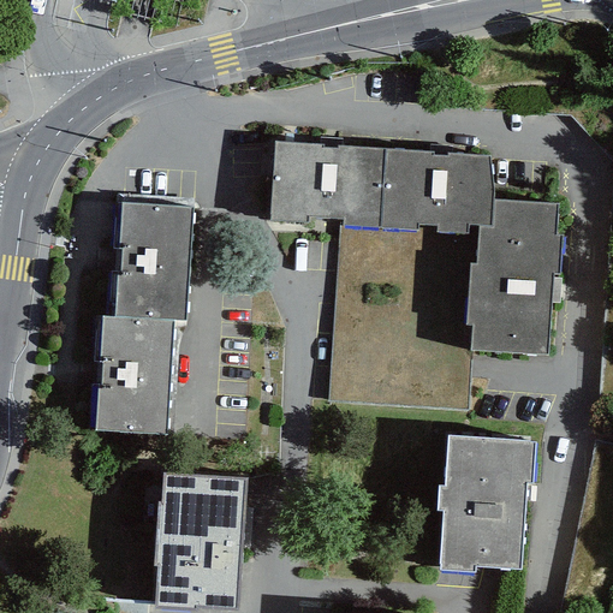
[(386,148),(273,142),(269,218),(338,221),(381,224),(386,148)]
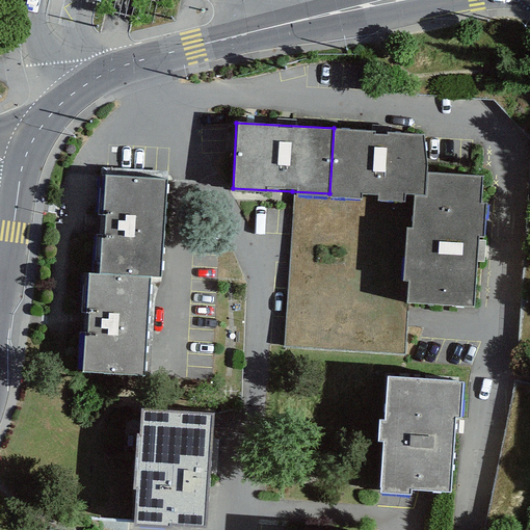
[(334,128),(329,193),(412,197),(423,199),(424,173),(426,136),(426,133),(334,128)]
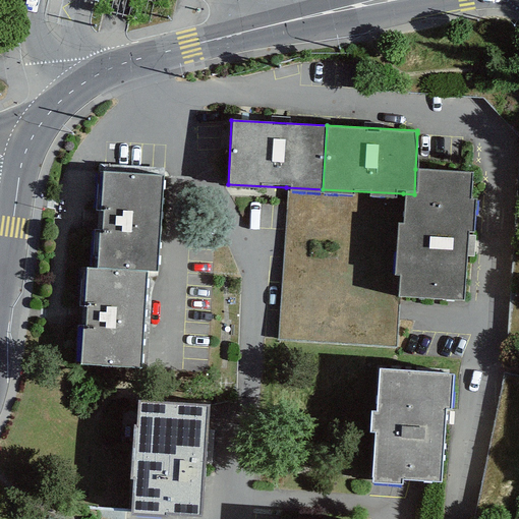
[(414,194),(403,193),(398,296),(465,299),(472,171),(415,169),(414,194)]
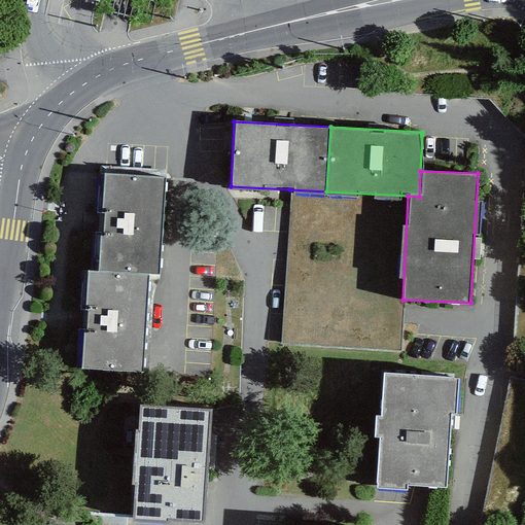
[(107,172),(102,172),(97,268),(147,271),(160,272),(163,223),(164,176),(107,172)]
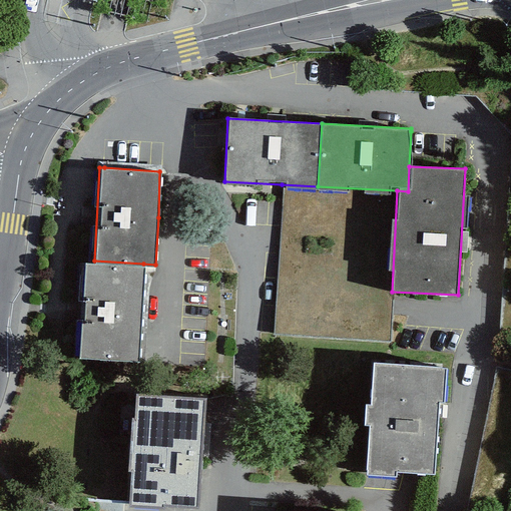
[(275,334),(390,340),(391,313),(392,292),(397,190),(282,184),(279,251),(274,331),(275,334)]
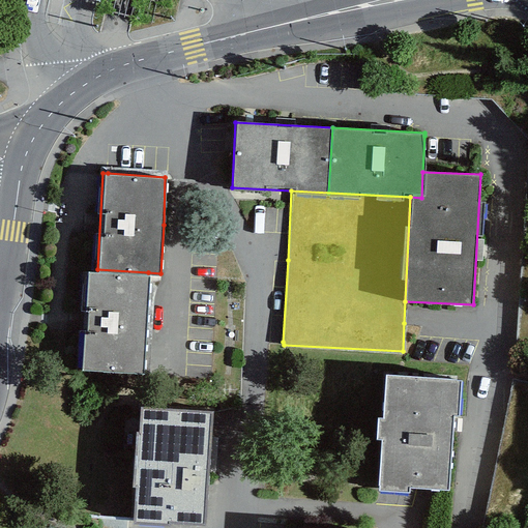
[(80,328),(77,369),(142,373),(148,272),(97,269),(83,268),(80,328)]
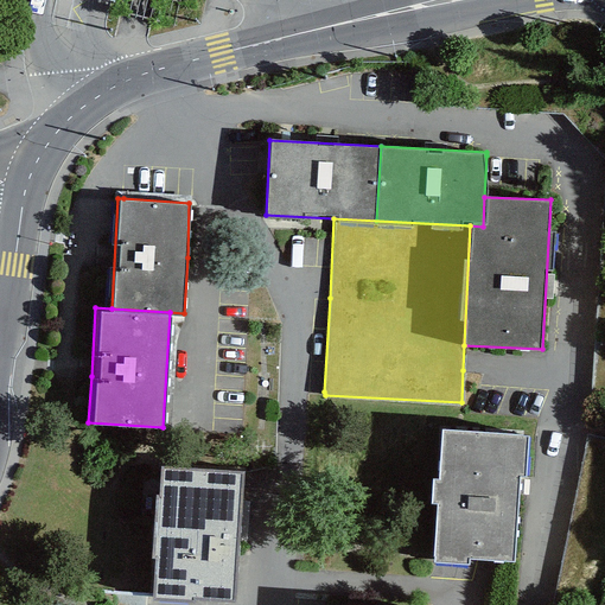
[(528,433),(441,428),(438,477),(432,477),(430,501),(437,502),(433,561),(469,564),(469,556),(513,560),(518,473),(526,475),(528,433)]
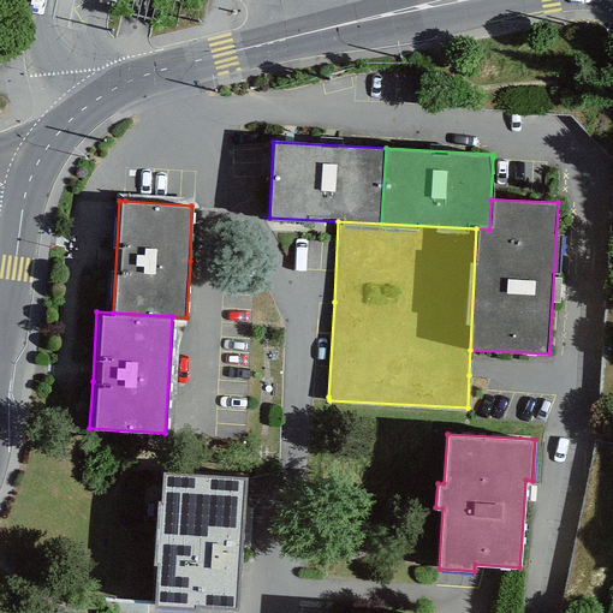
[(244,477),(164,471),(161,500),(156,499),(153,560),(156,560),(154,599),(153,603),(234,609),(238,560),(244,477)]
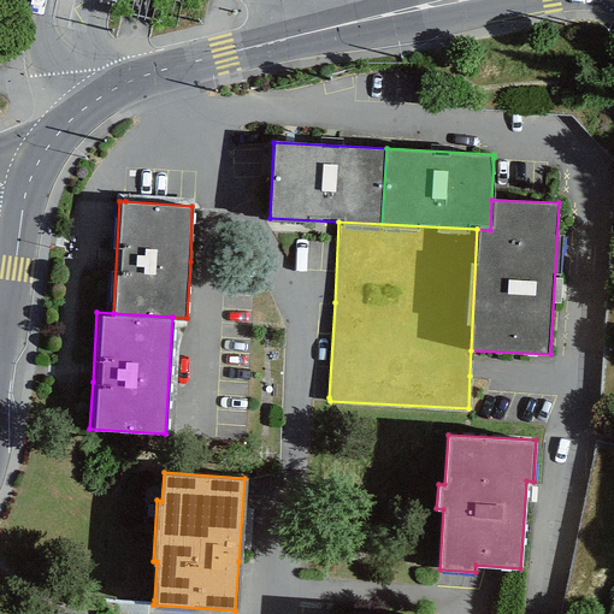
All buildings are outlined.
